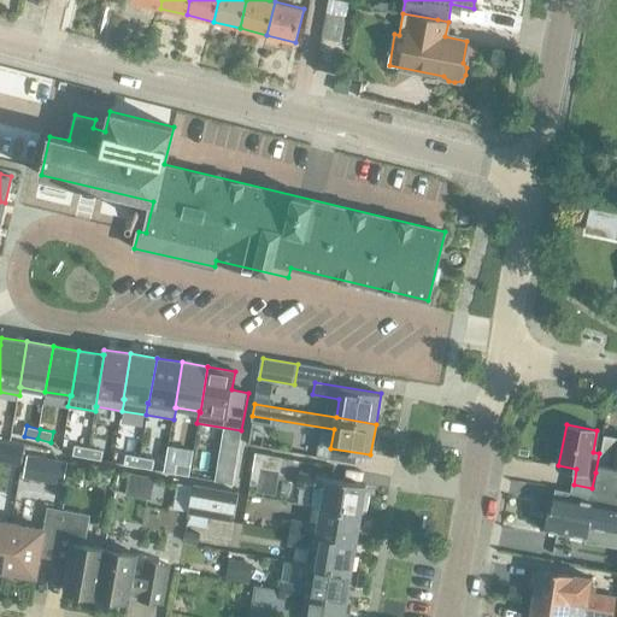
[(76,445),(74,456),(88,458),(89,447),(76,445)]
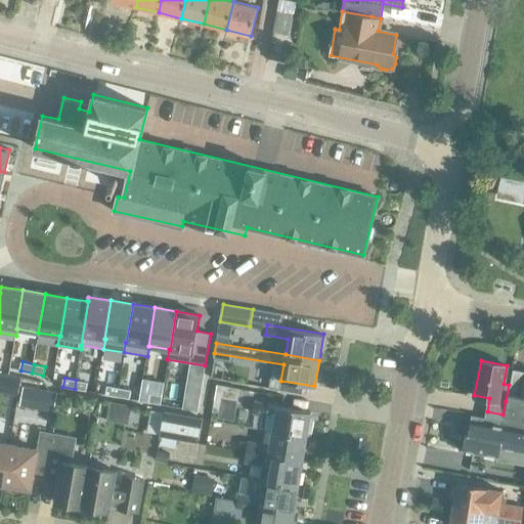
[(76,380),(75,389),(86,391),(88,382),(76,380)]
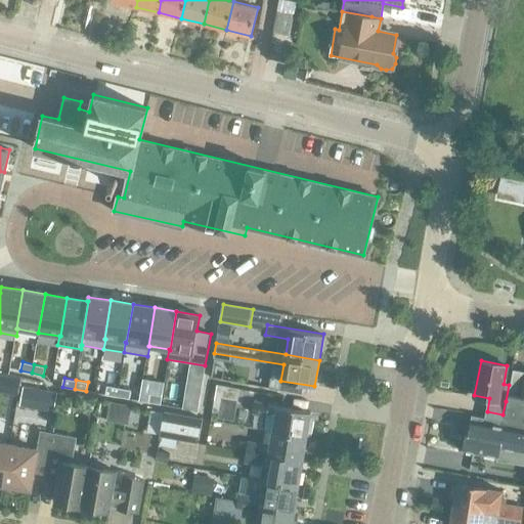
[(218,385),(213,411),(220,412),(222,398),(237,400),(241,389),(218,385)]
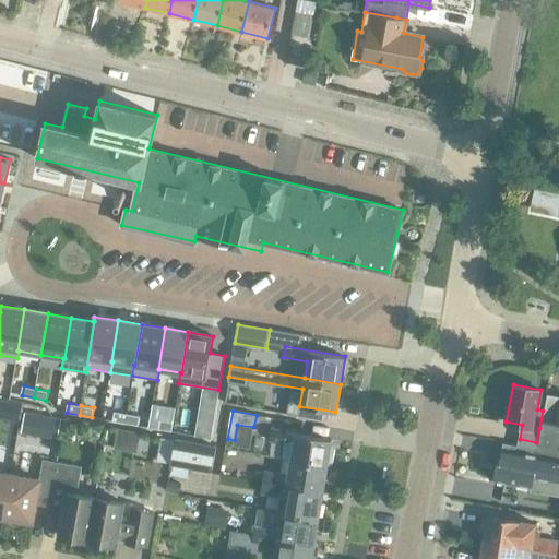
[(115,412),(114,420),(126,423),(128,414),(115,412)]
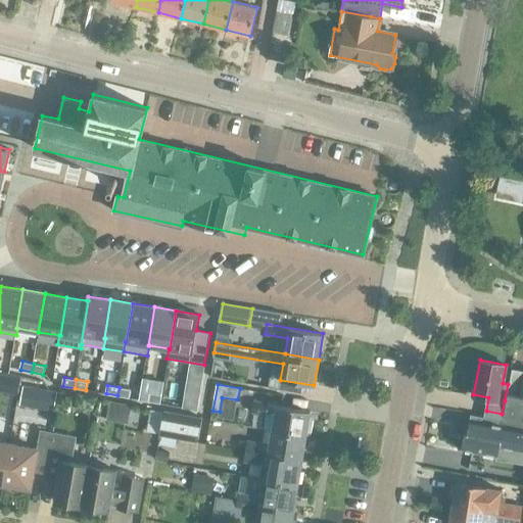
[(24,387),(20,405),(35,407),(38,389),(24,387)]
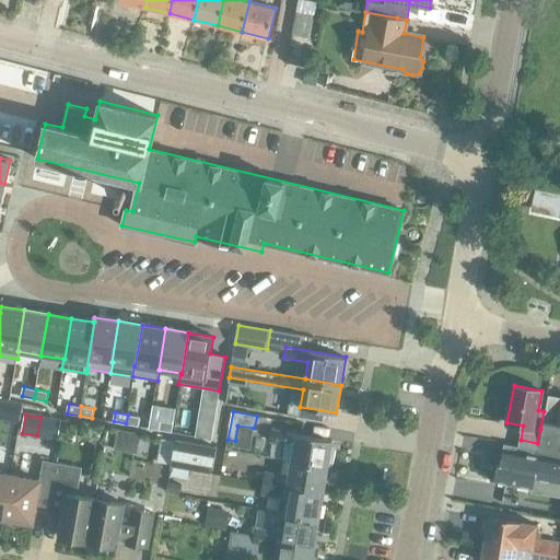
[(128,415),(126,423),(139,426),(140,417),(128,415)]
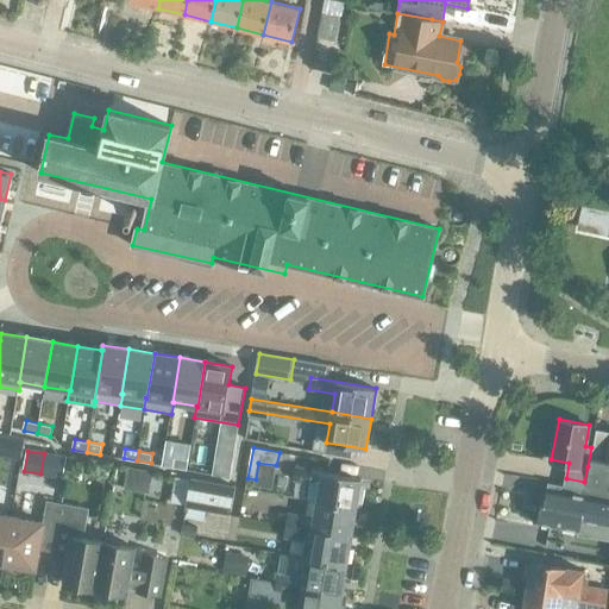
[(585,490),(608,494),(608,460),(591,457),(585,490)]
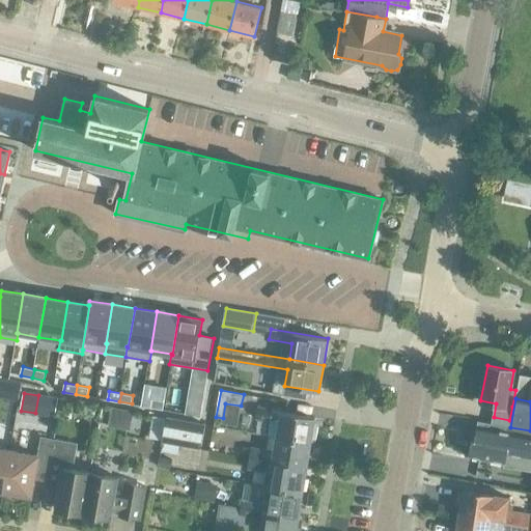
[(154,399),(151,408),(164,410),(165,401),(154,399)]
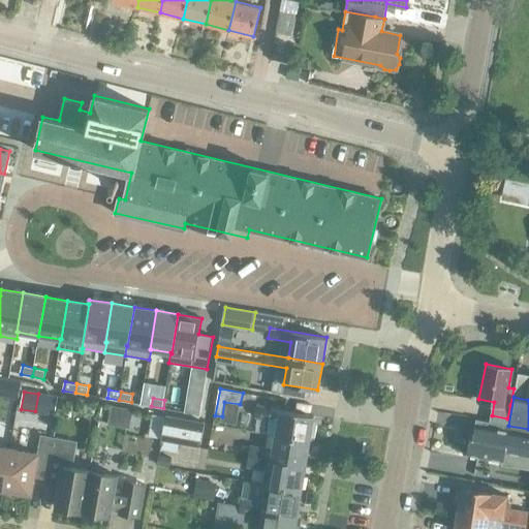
[(278,419),(275,435),(309,440),(310,439),(314,440),(316,426),(312,425),(313,415),(256,405),(254,416),(278,419)]
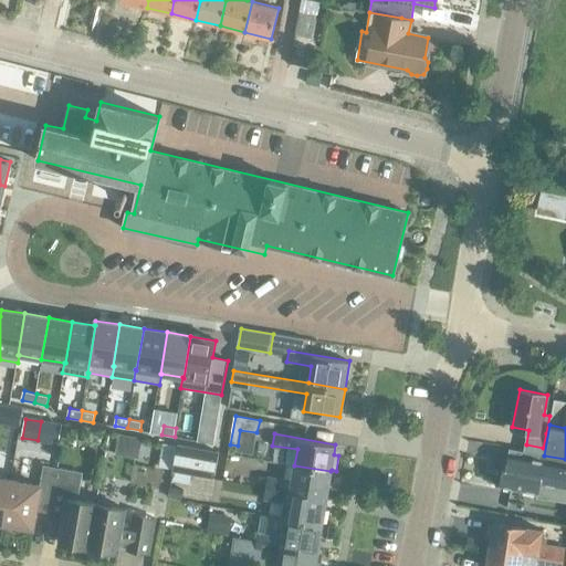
[(119,435),(116,454),(139,458),(143,438),(119,435)]
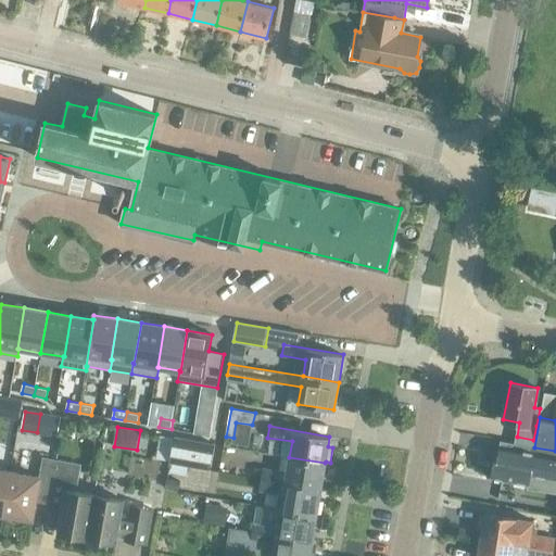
[(175,439),(161,437),(156,458),(171,460),(171,463),(210,469),(214,444),(175,438),(175,439)]
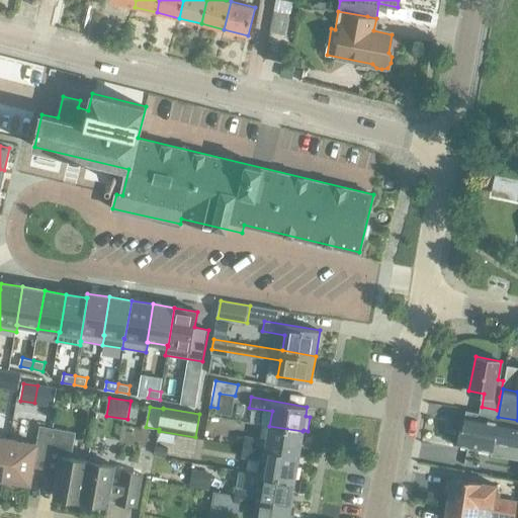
[(510,444),(517,446),(517,424),(514,424),(498,421),(497,429),(494,428),(497,410),(482,407),(480,414),(467,412),(464,423),(462,422),(457,445),(493,451),(495,441),(510,444)]
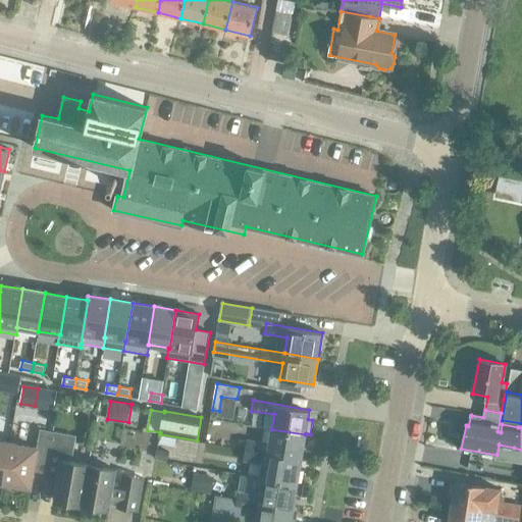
[(9,442),(3,483),(8,484),(12,488),(15,490),(20,489),(24,487),(31,488),(36,459),(48,461),(53,431),(40,429),(37,448),(9,442)]
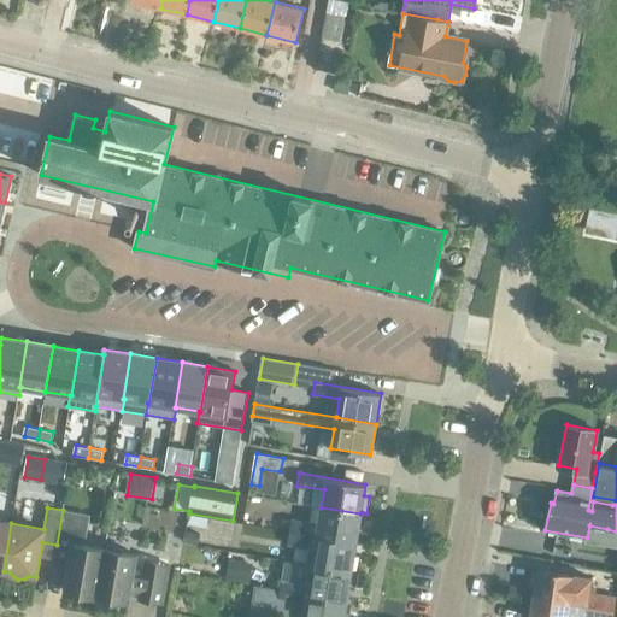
[(292,519),(289,532),(356,542),(360,513),(321,507),(318,523),(292,519)]
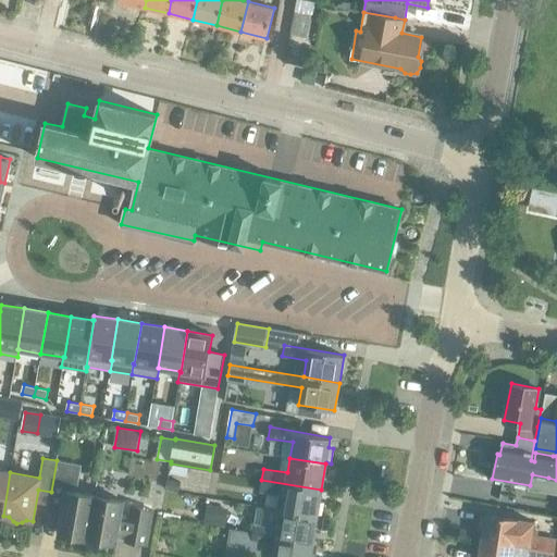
[(0,515),(3,516),(10,472),(0,470),(0,515)]
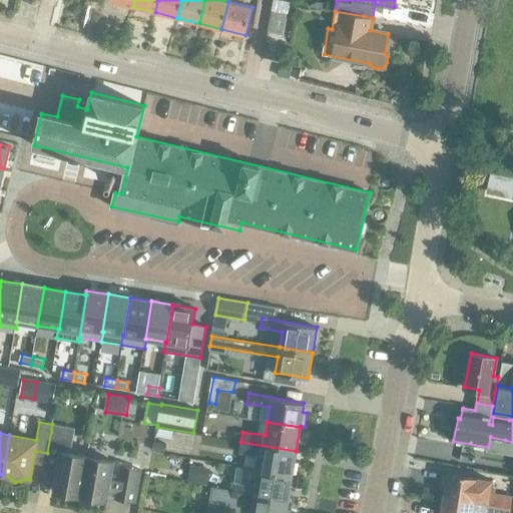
[(54,492),(80,496),(87,456),(70,453),(72,442),(50,438),(45,467),(57,469),(54,492)]
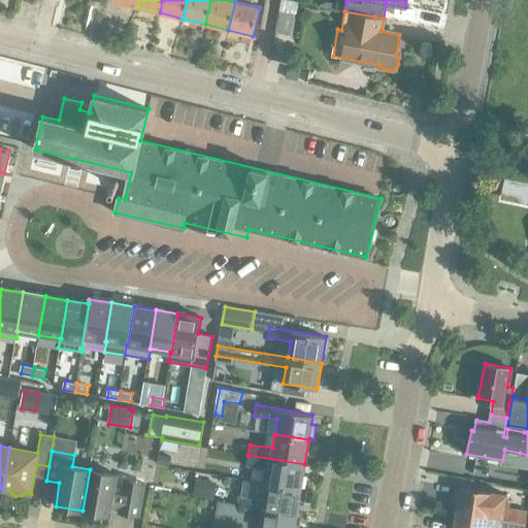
[(158,455),(157,464),(169,466),(171,457),(158,455)]
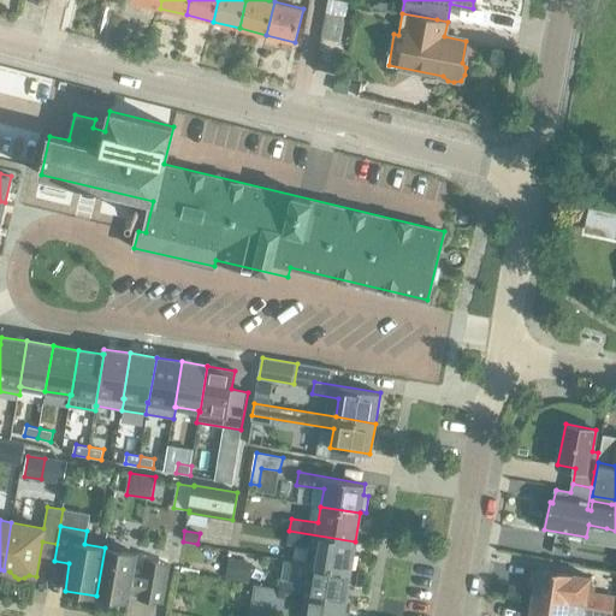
[(313,548),(311,564),(350,572),(355,542),(289,531),(286,543),(313,548)]
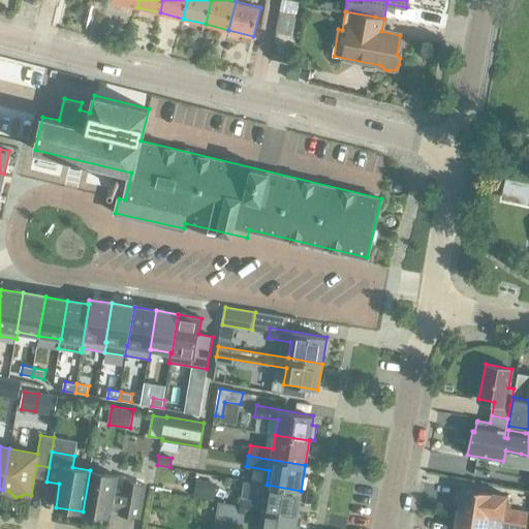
[(90,470),(83,511),(110,517),(112,506),(120,507),(119,514),(138,518),(143,497),(145,483),(123,478),(121,493),(115,492),(117,475),(90,470)]
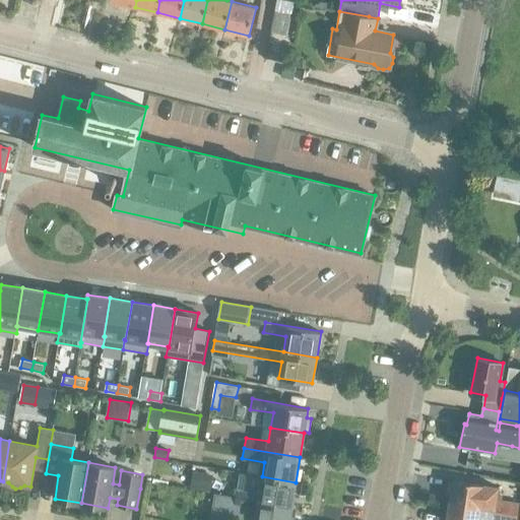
[(193,472),(191,488),(206,491),(208,475),(193,472)]
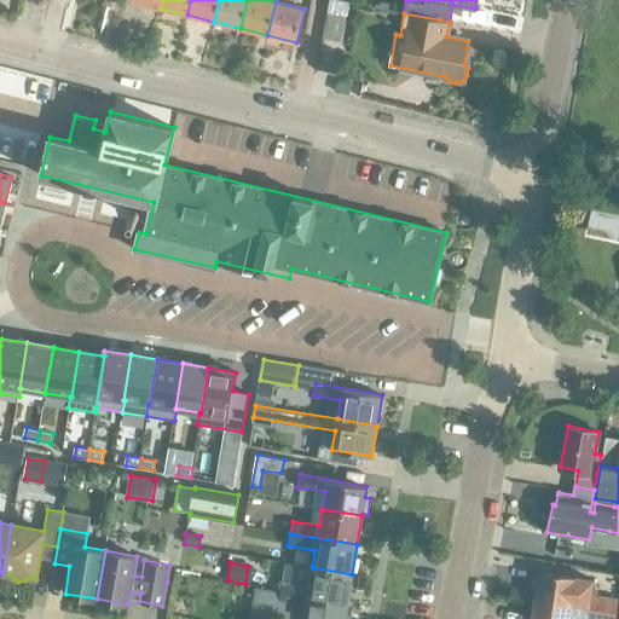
[(283,579),(281,590),(347,603),(352,574),(312,567),(310,583),(283,579)]
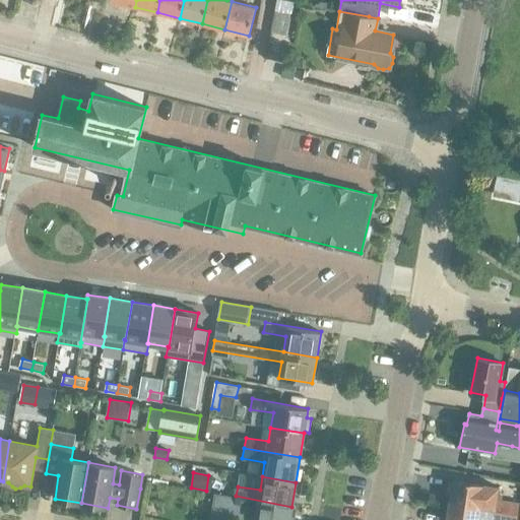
[(453,479),(449,503),(518,514),(519,503),(501,500),(502,496),(497,496),(499,486),(485,484),(453,479)]
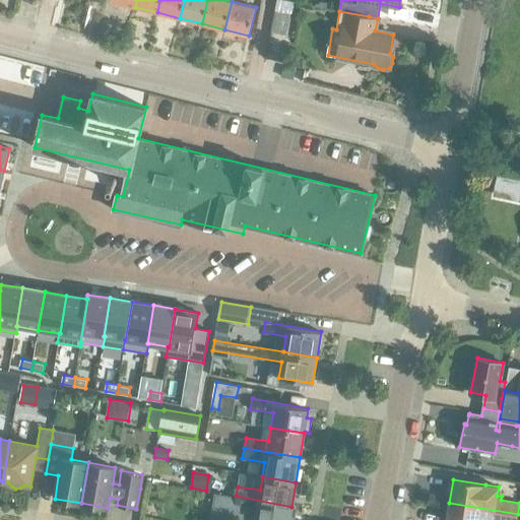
[(290,516),(291,507),(236,496),(234,507),(249,509),(246,519),(293,519),(295,517),(290,516)]
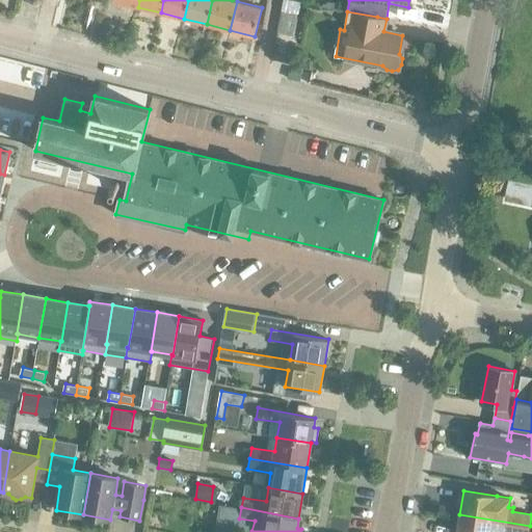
[(528,531),(530,526),(459,514),(456,531),(528,531)]
